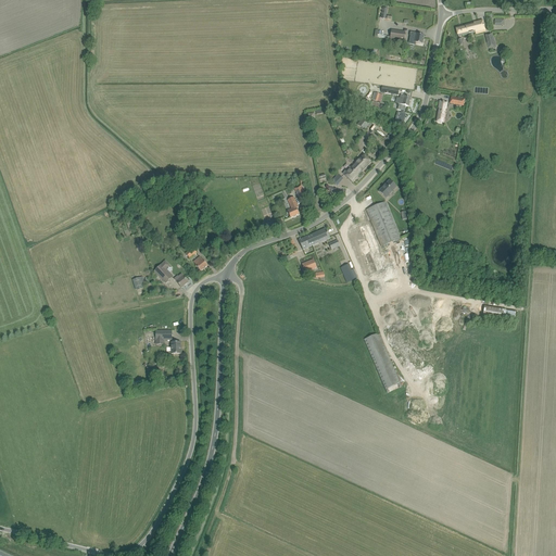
[(456,28),(458,37),(476,33),(476,34),(485,32),(482,21),(456,28)]
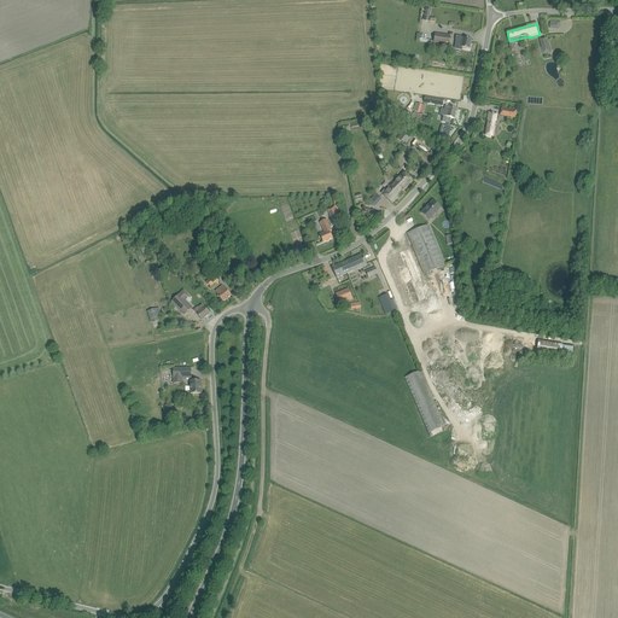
[(433,45),(449,46),(450,36),(436,34),(433,45)]
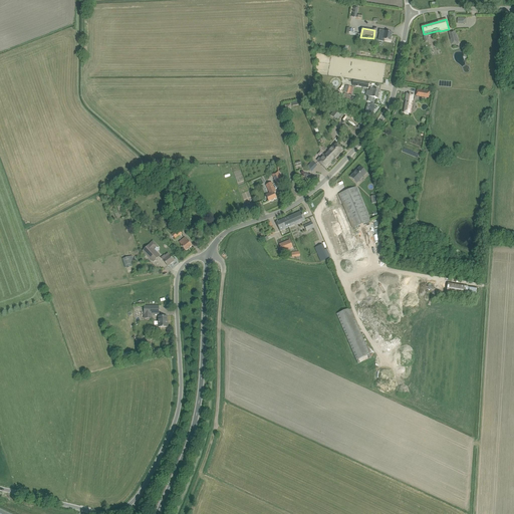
[(383,41),(383,39),(391,41),(393,33),(390,32),(390,31),(379,29),(378,33),(379,33),(378,40),(383,41)]
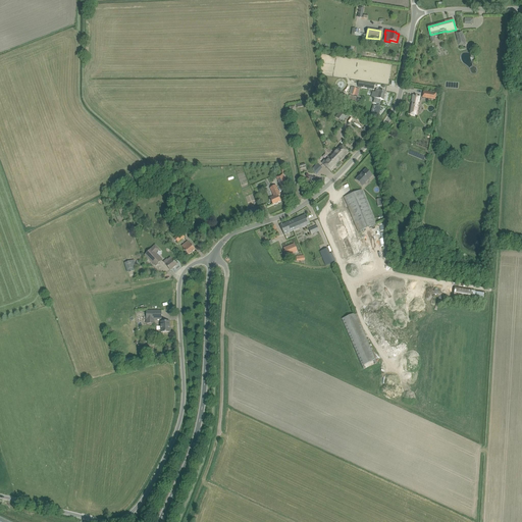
[(456,34),(459,46),(465,44),(462,32),(456,34)]
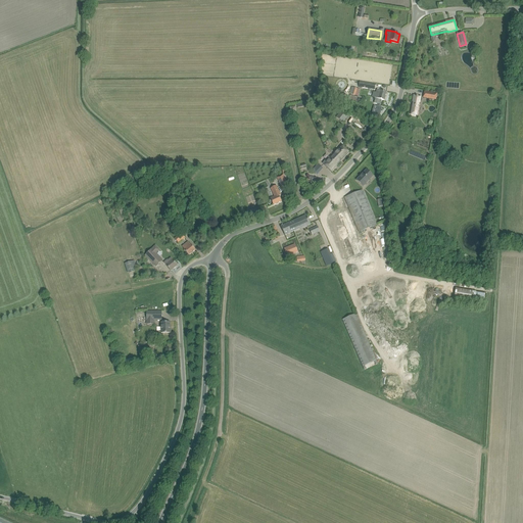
[(375,98),(374,103),(380,104),(381,100),(384,101),(386,93),(382,91),(380,91),(377,90),(375,98)]
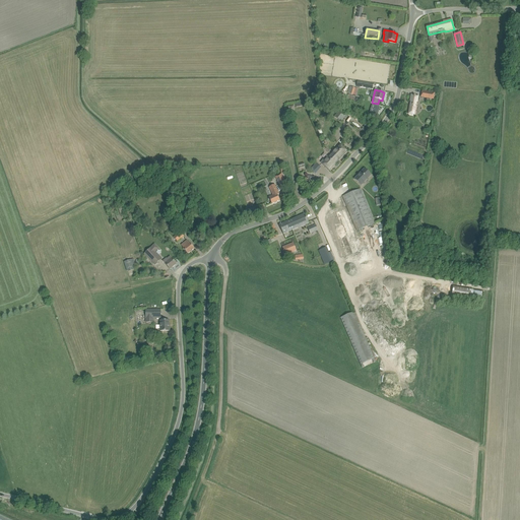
[(420,96),(434,100),(435,92),(421,90),(420,96)]
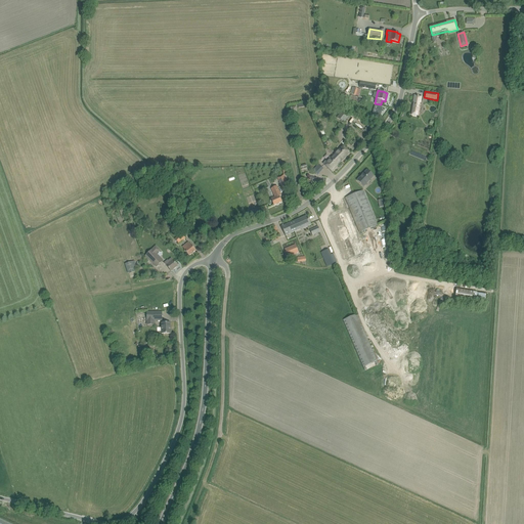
[(410,115),(418,116),(422,96),(415,95),(410,115)]
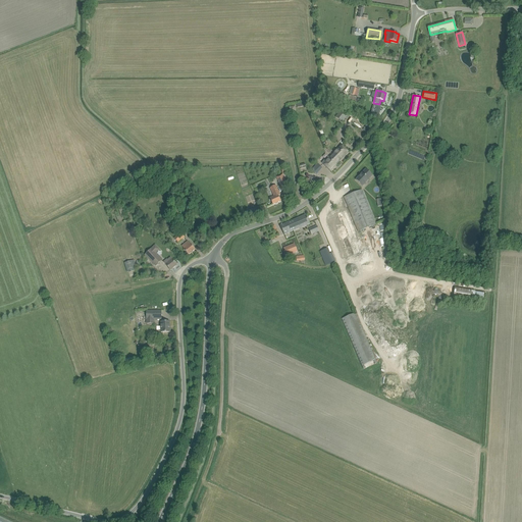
[(371,114),(370,117),(377,120),(381,109),(380,109),(376,108),(374,115),(371,114)]
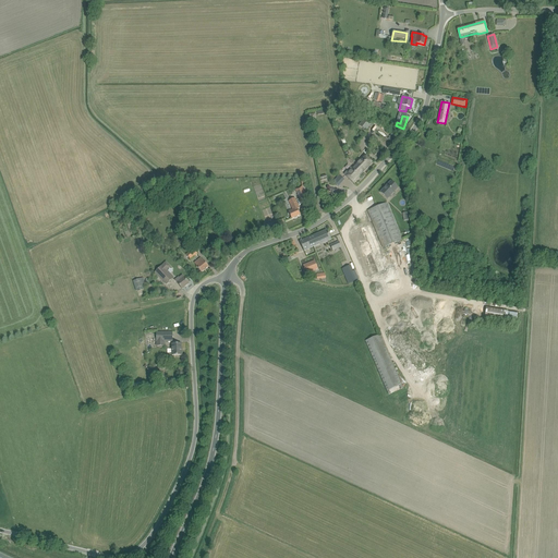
[(359,125),(365,131),(373,122),(366,117),(359,125)]
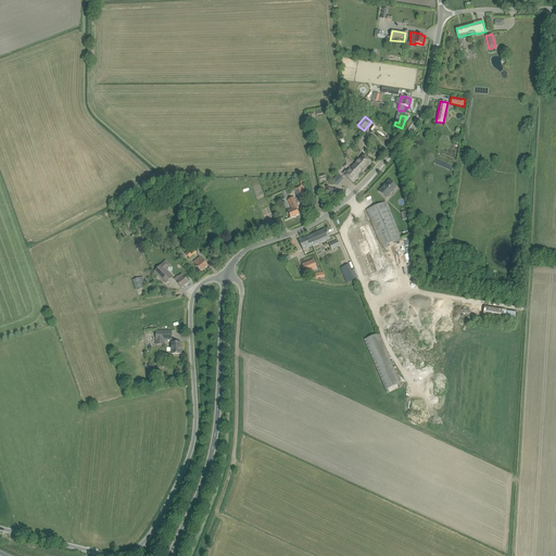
[(371,162),(363,154),(351,167),(350,166),(342,174),(352,182),(358,176),(358,175),(371,162)]
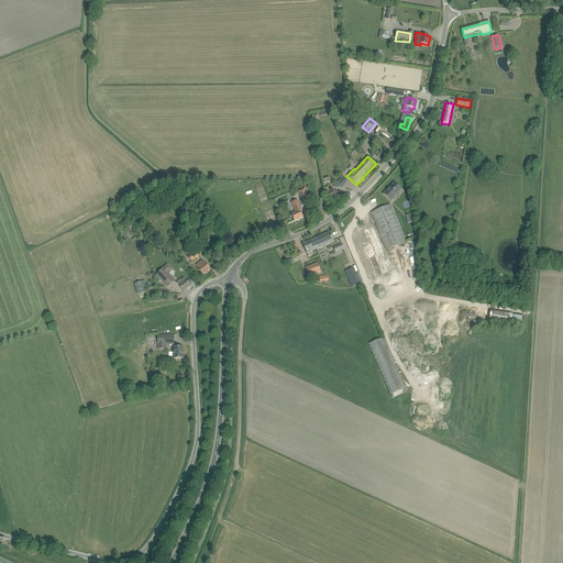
[(343,177),(338,183),(337,183),(340,187),(346,180),(343,177)]
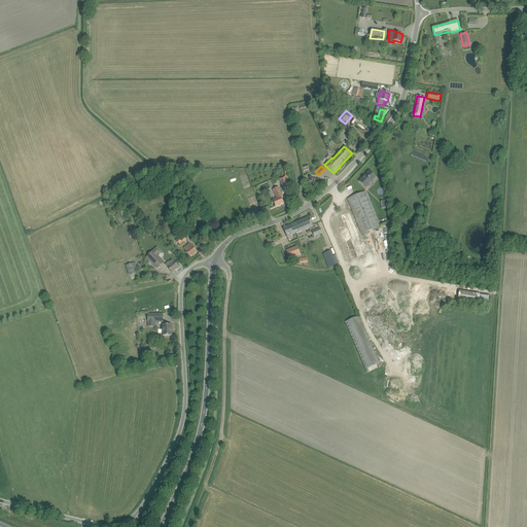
[(359,181),(365,188),(376,177),(370,171),(359,181)]
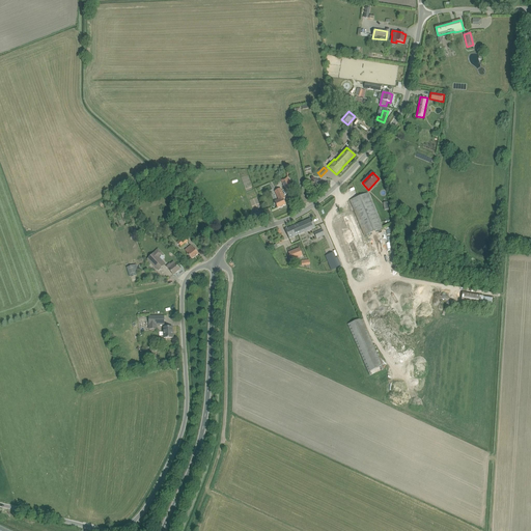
[(292,189),(287,177),(281,180),(286,192),(292,189)]
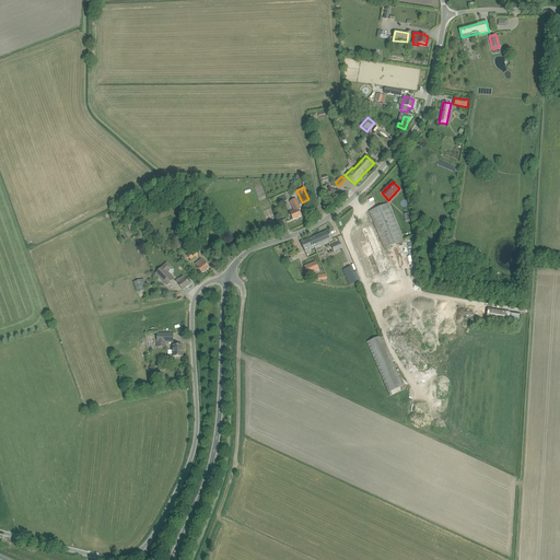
[(300,209),(298,202),(295,199),(290,201),(293,211),(289,212),(290,213),(289,214),(290,216),(291,216),(292,220),(301,216),(299,210),(300,209)]
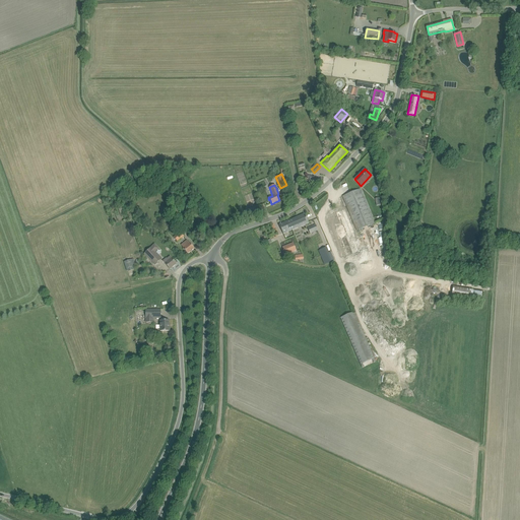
[(361,189),(342,197),(356,231),(375,223),(361,189)]
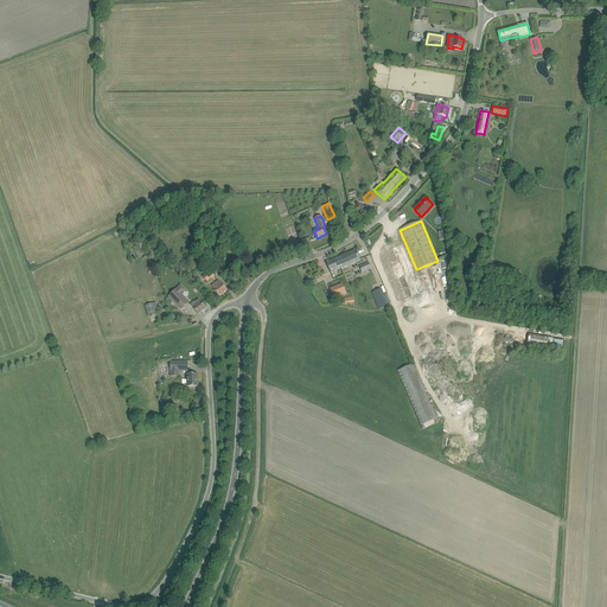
[(394,247),(410,295),(421,292),(404,243),(394,247)]
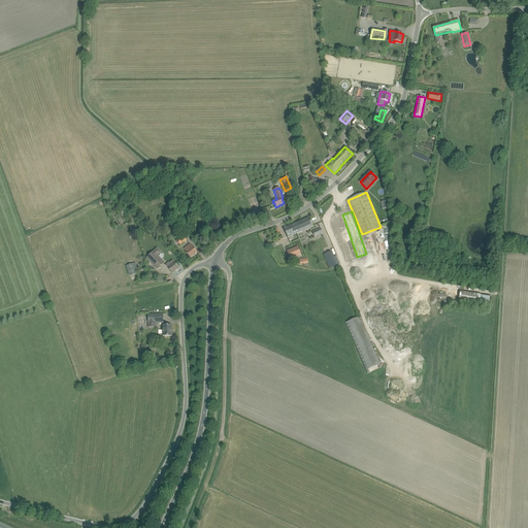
[(284,229),(288,237),(312,227),(309,218),(284,229)]
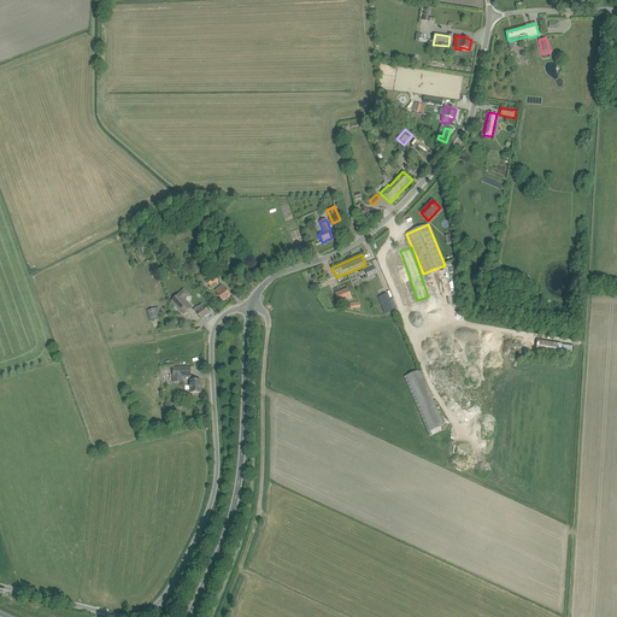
[(403,306),(412,303),(398,257),(387,260),(403,306)]
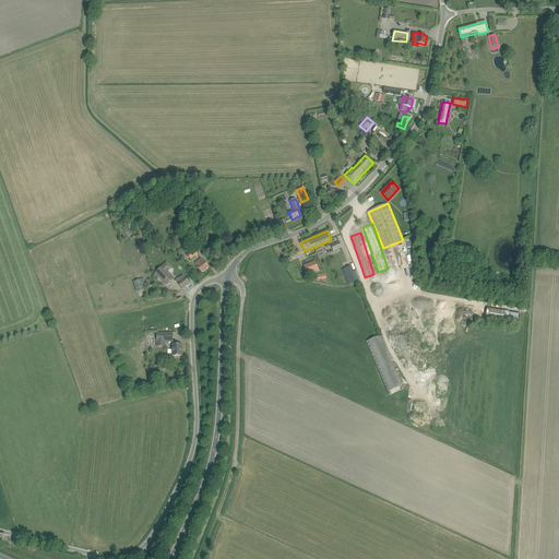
[(187,254),(191,260),(198,254),(193,249),(187,254)]
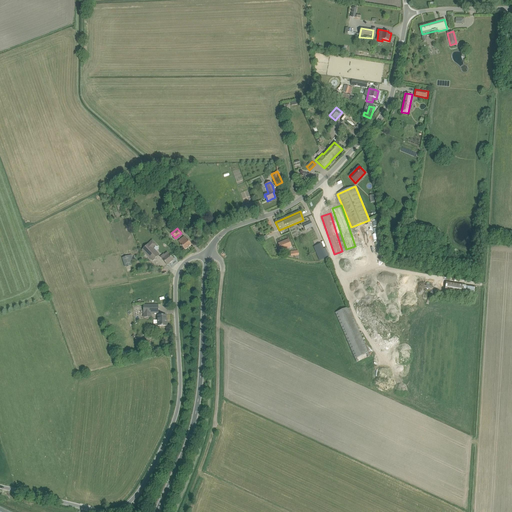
[(180,245),(181,246),(184,250),(191,245),(187,239),(186,239),(184,237),(178,241),(180,244),(180,245)]
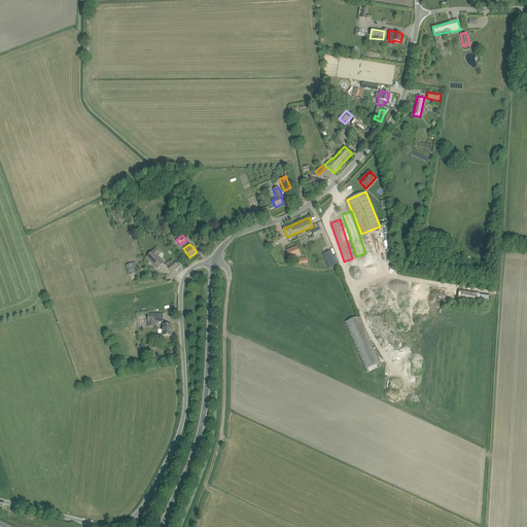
[(145,257),(157,269),(164,262),(156,256),(162,251),(156,246),(145,257)]
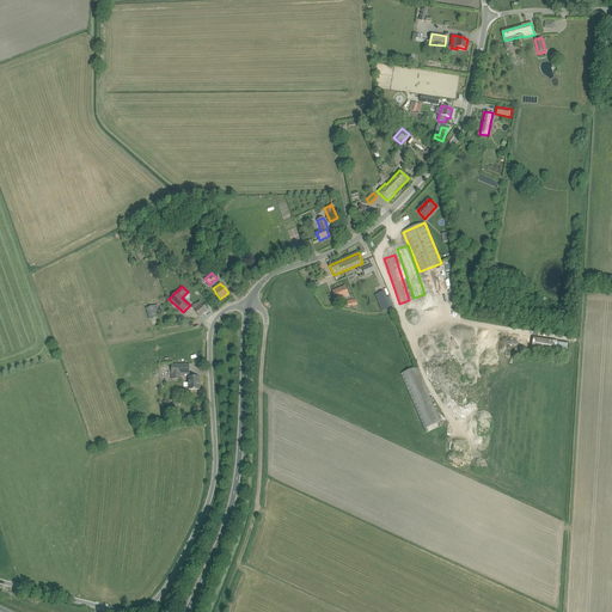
[(349,295),(347,292),(344,286),(332,291),(335,297),(336,300),(341,299),(349,295)]
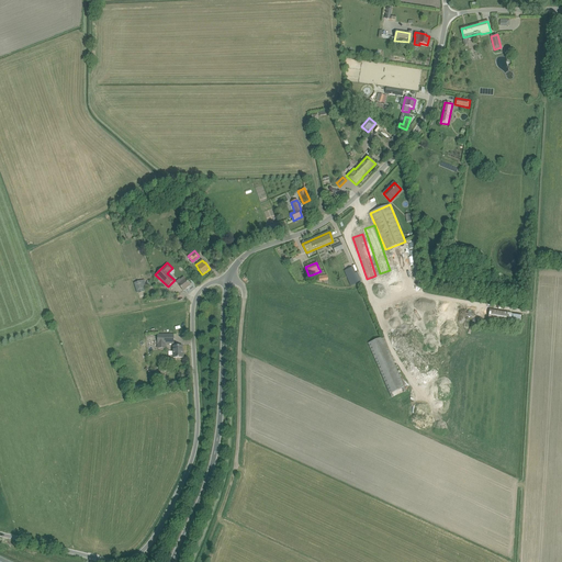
[(349,276),(347,277),(350,285),(351,285),(355,283),(359,282),(355,273),(349,276)]
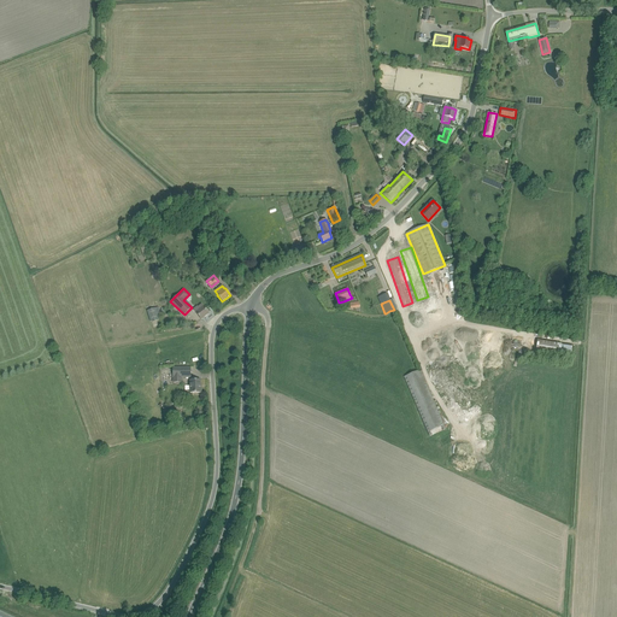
[(193,310),(195,313),(201,319),(209,313),(203,306),(199,309),(198,307),(193,310)]
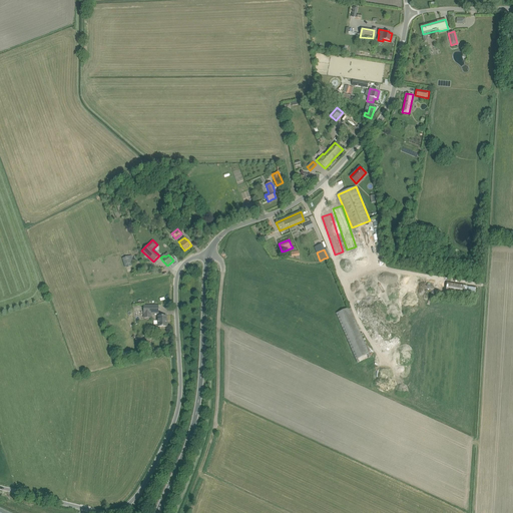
[(122,259),(125,268),(132,266),(129,257),(122,259)]
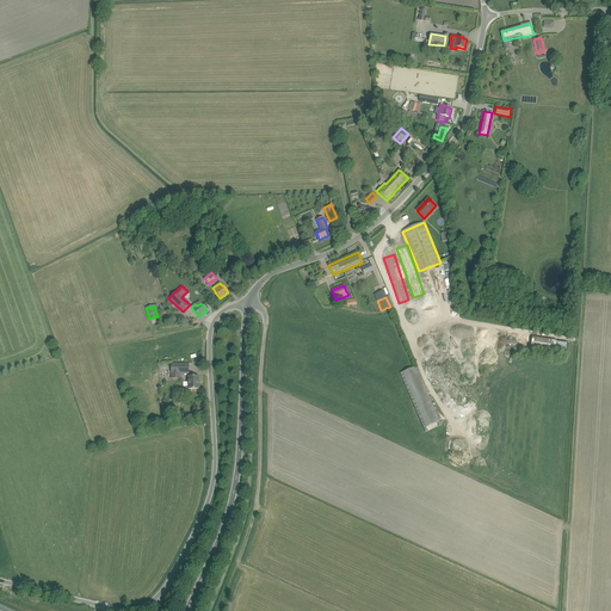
[(555,350),(556,340),(532,337),(531,346),(555,350)]
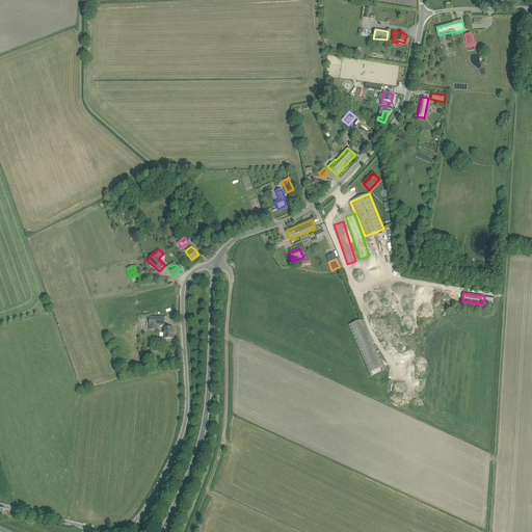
[(164,325),(164,317),(149,317),(149,330),(157,330),(157,326),(164,325)]
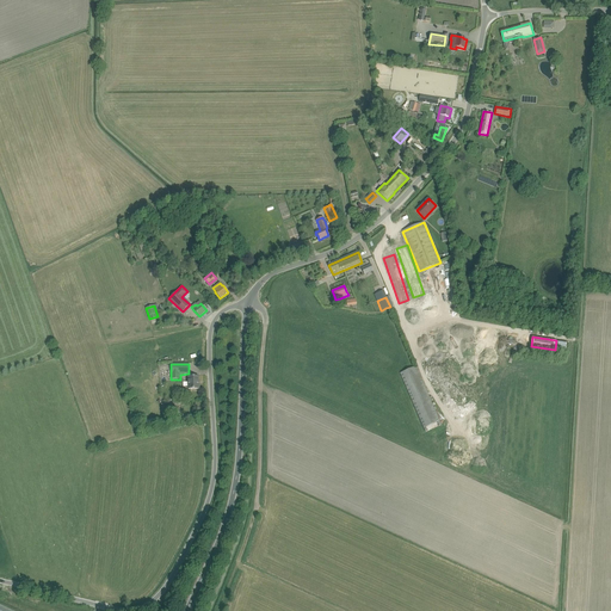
[(400,374),(425,432),(442,425),(415,366),(400,374)]
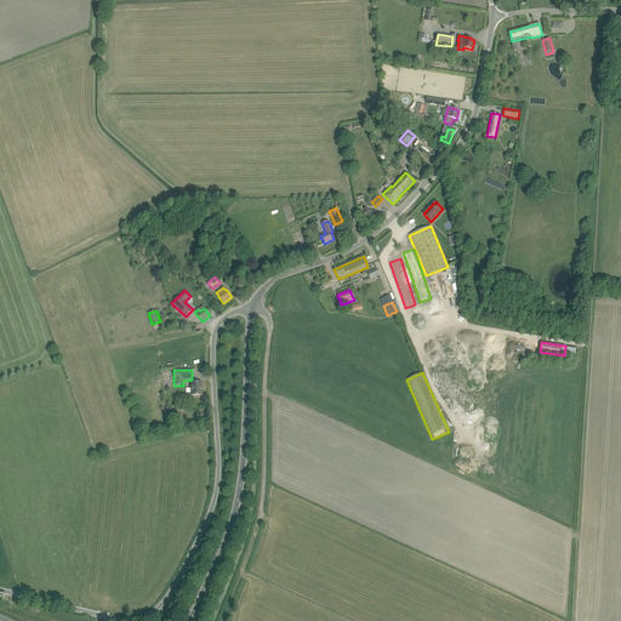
[(192,396),(203,396),(203,387),(201,387),(201,383),(192,383),(192,396)]
